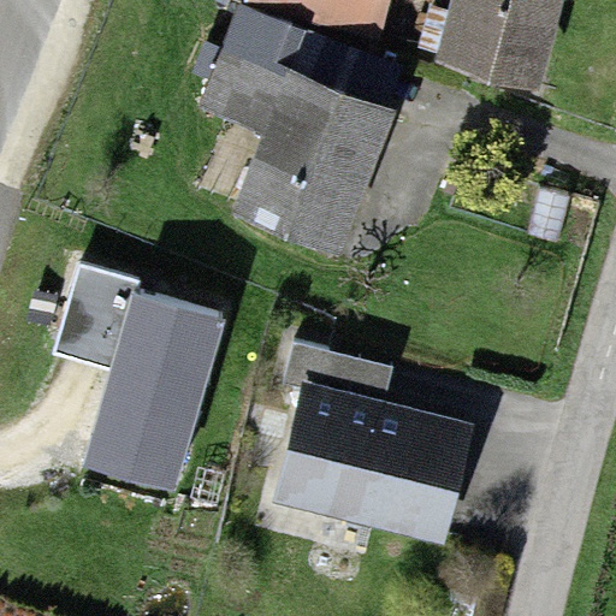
[(202,0),(237,13),(302,37),(371,63),(395,0),(202,0)]
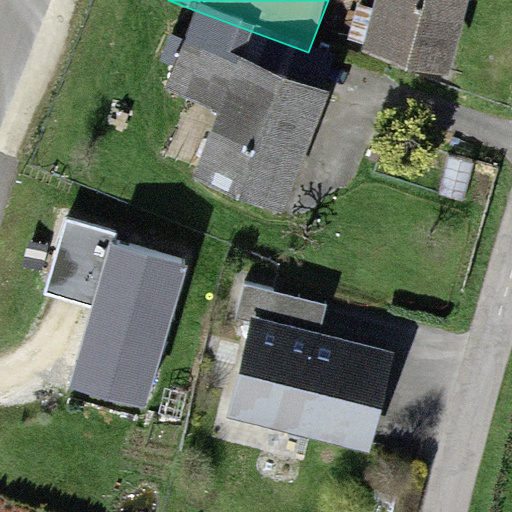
[(467,0),(372,0),(353,64),(438,90),(460,21),(467,0)]
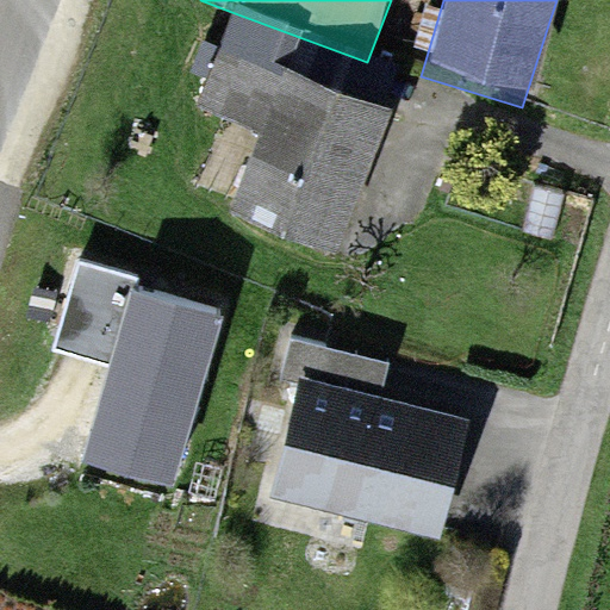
[(194,120),(259,144),(278,94),(299,37),(235,13),(194,120)]
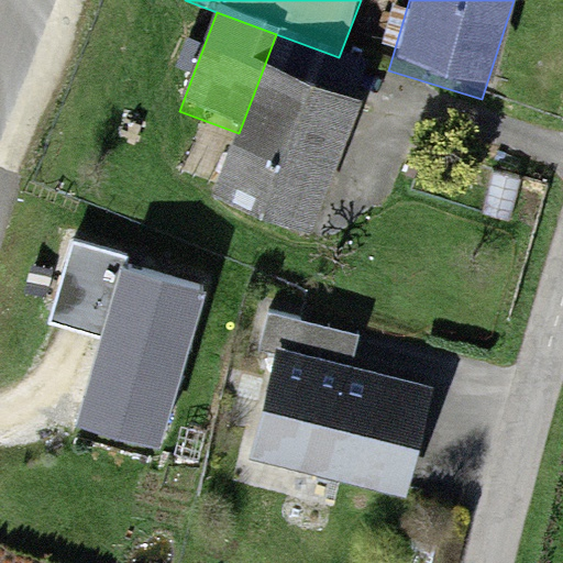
[(239,133),(211,207),(299,240),(344,120),(256,87),(239,133)]
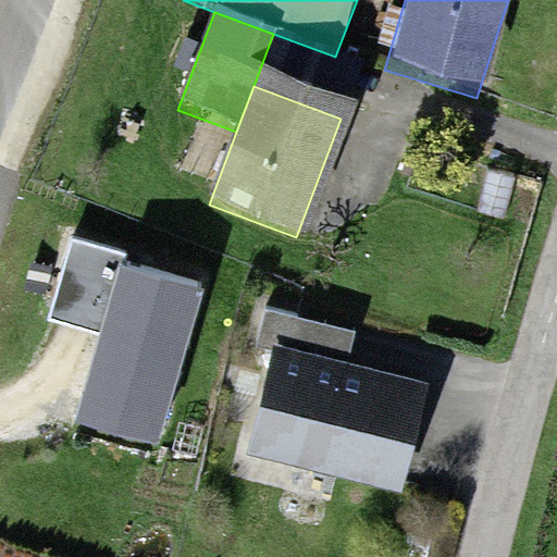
[(123,254),(71,239),(48,320),(98,334),(73,424),(161,449),(207,287),(121,263),(123,254)]
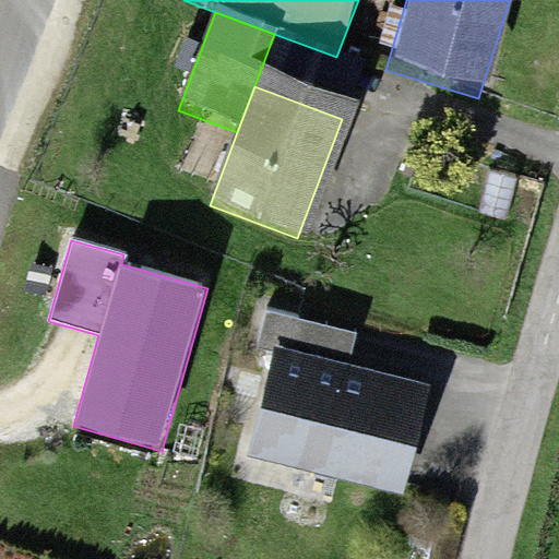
[(254,346),(272,351),(246,454),(401,492),(427,385),(347,366),(355,332),(264,309),(254,346)]
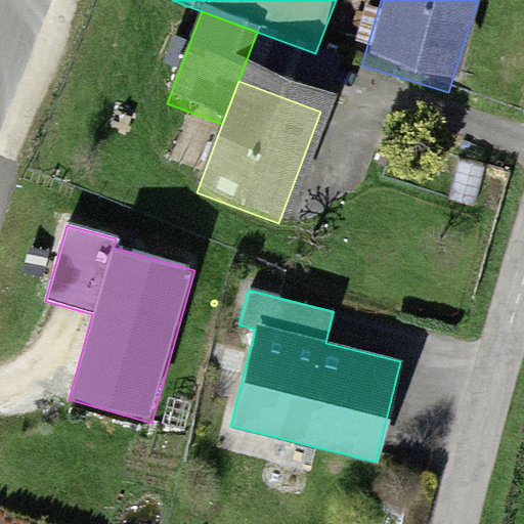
All buildings are outlined.
